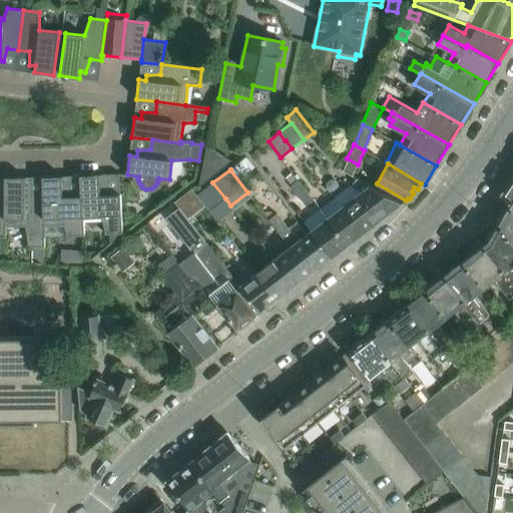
[(313,198),(292,171),(286,176),(292,184),(291,185),(306,204),(313,198)]
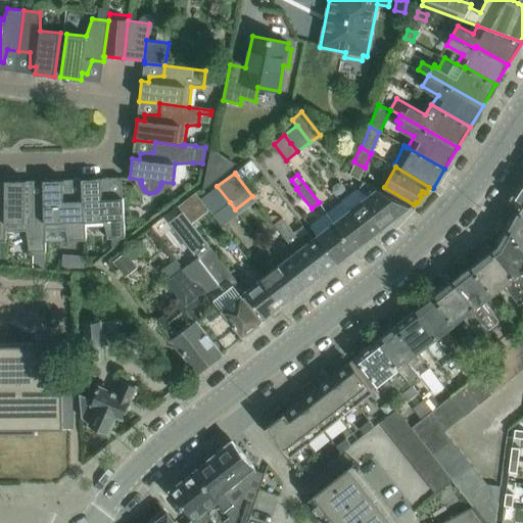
[(124,238),(121,197),(110,198),(107,185),(102,185),(101,178),(82,179),(83,200),(84,222),(102,221),(106,239),(124,238)]
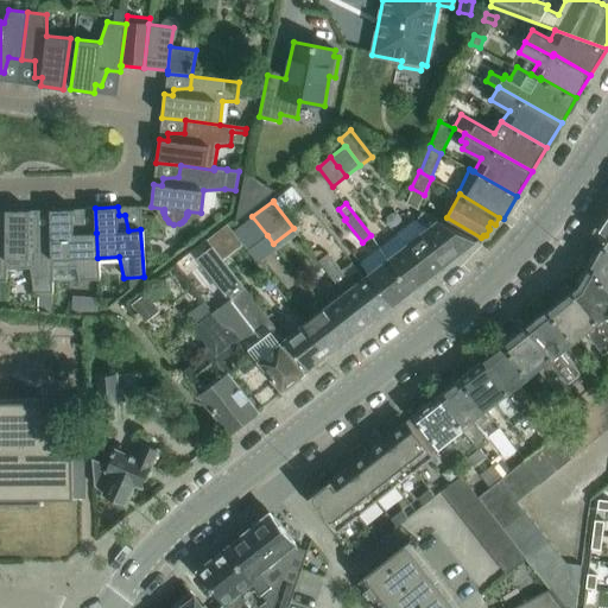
[(51,260),(51,234),(39,234),(36,219),(30,219),(30,210),(6,209),(6,235),(5,268),(10,268),(30,268),(35,293),(51,293),(51,260)]
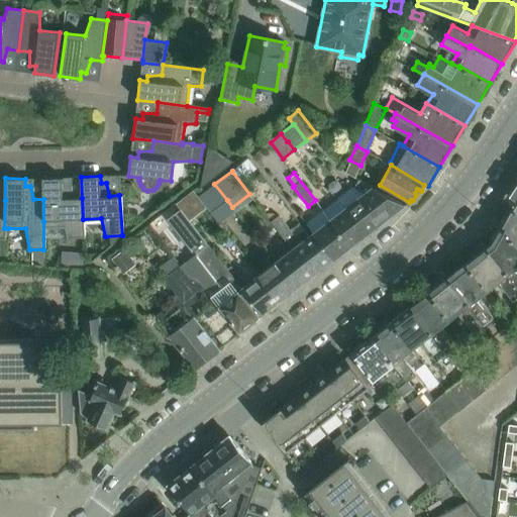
[(83,219),(82,198),(72,198),(69,185),(63,185),(63,178),(42,178),(43,199),(43,221),(62,221),(66,238),(84,237),(83,219)]
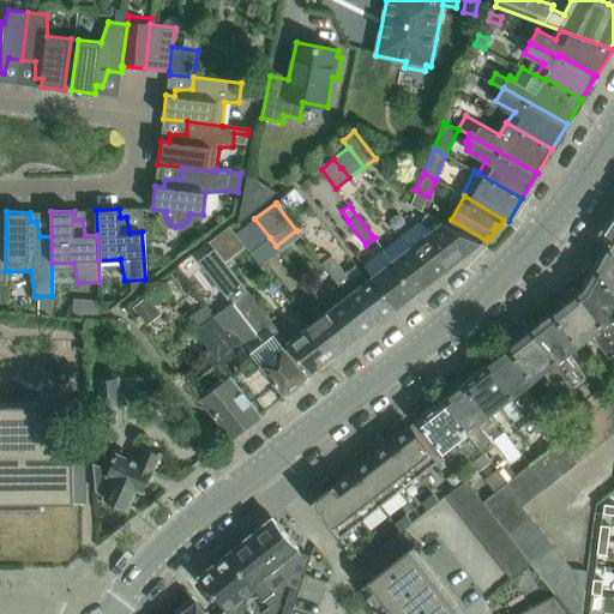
[(482,242),(427,212),(421,222),(433,229),(432,229),(457,262),(482,242)]
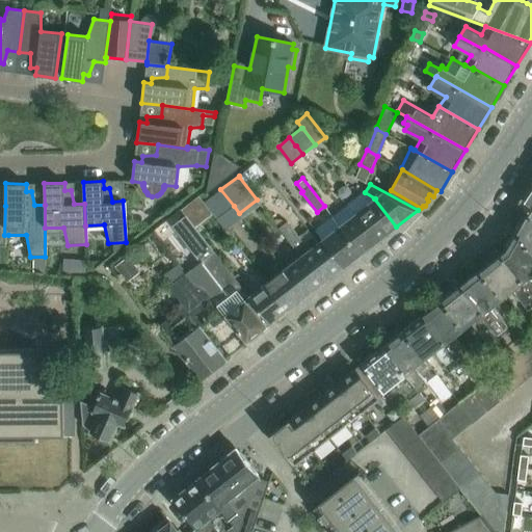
[(531,184),(528,190),(526,193),(526,194),(521,203),(529,211),(531,215),(531,184)]
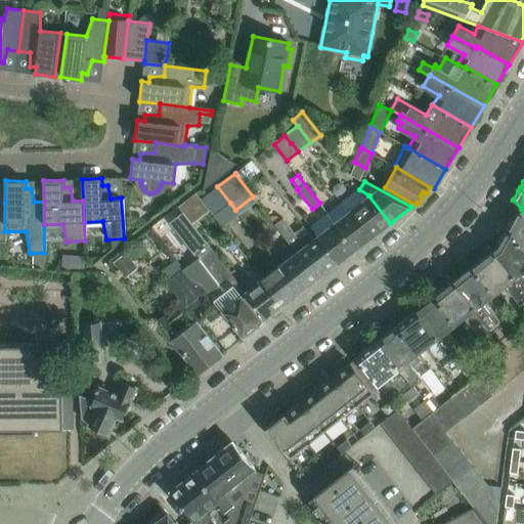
[(230,203),(217,186),(202,199),(214,216),(230,203)]
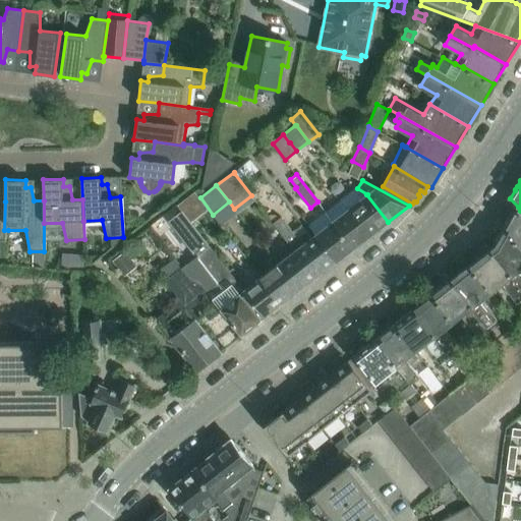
[(355,187),(342,197),(349,208),(370,235),(388,222),(366,194),(367,194),(357,188),(355,187)]
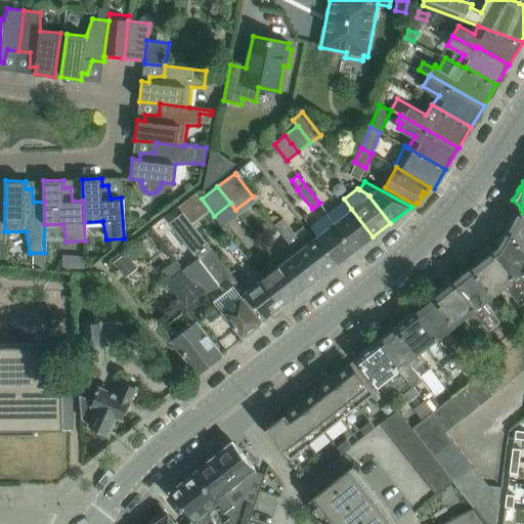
[(4,231),(5,203),(0,202),(0,242),(6,243),(8,231),(4,231)]
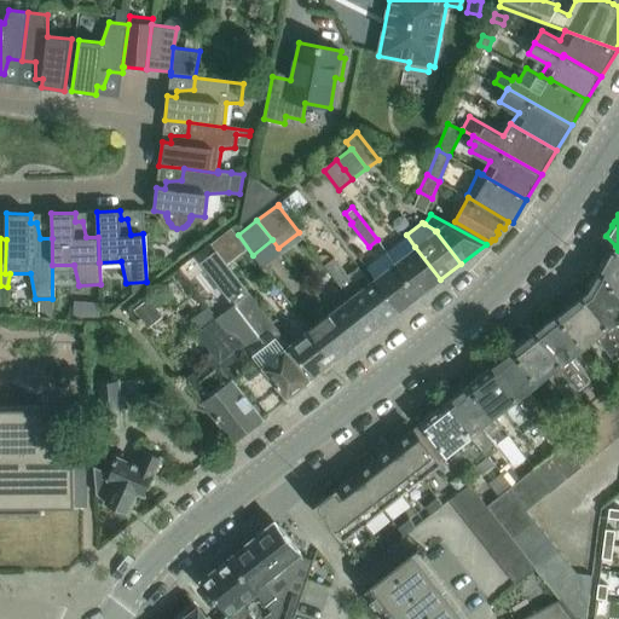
[(212,243),(197,255),(235,304),(221,314),(244,343),(288,398),(314,376),(290,343),(250,291),(249,293),(229,265),(212,243)]
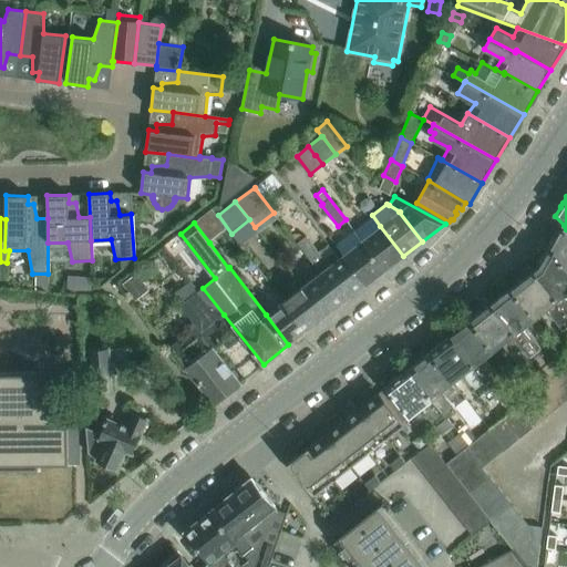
[(566,229),(564,225),(557,236),(553,236),(549,241),(552,246),(549,248),(566,270),(566,229)]
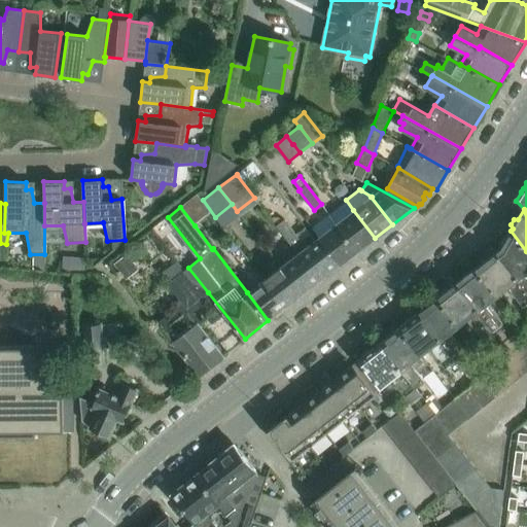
[(375,238),(353,210),(336,223),(357,251),(375,238)]
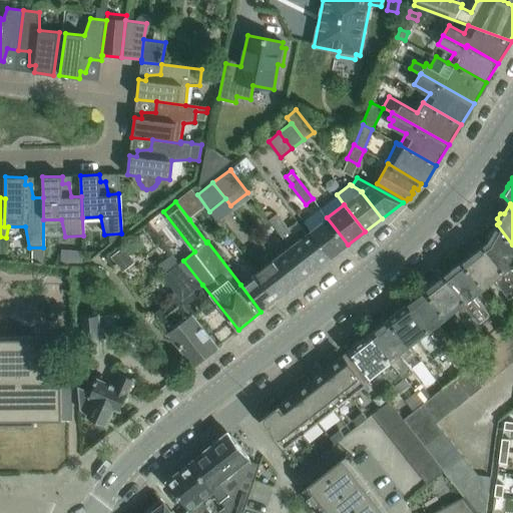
[(348,244),(327,217),(321,208),(304,221),(311,230),(310,231),(331,258),(348,244)]
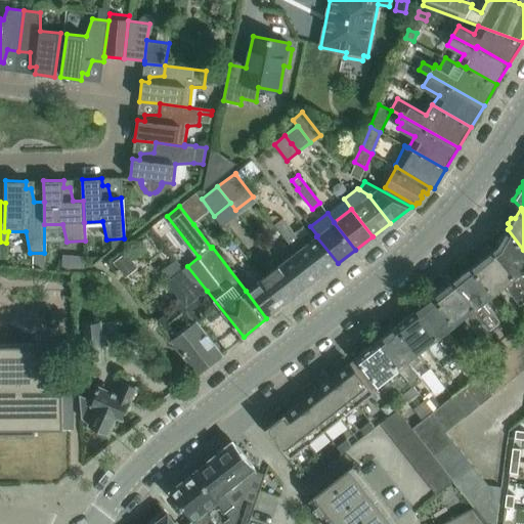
[(282,218),(275,224),(297,252),(318,278),(335,265),(338,263),(316,236),(314,238),(309,232),(299,239),(282,218)]
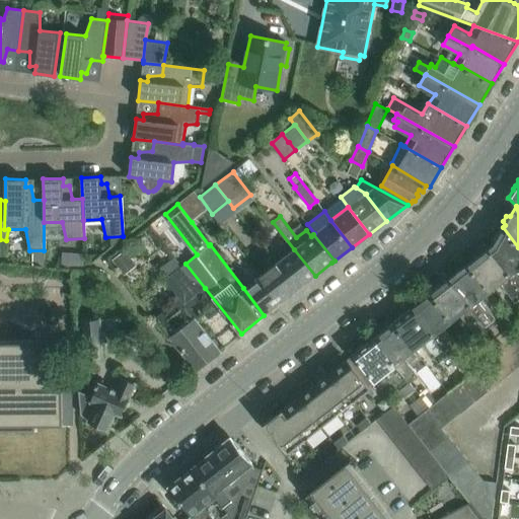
[(518,247),(503,227),(502,229),(499,229),(495,235),(497,239),(495,242),(488,247),(518,287),(518,247)]
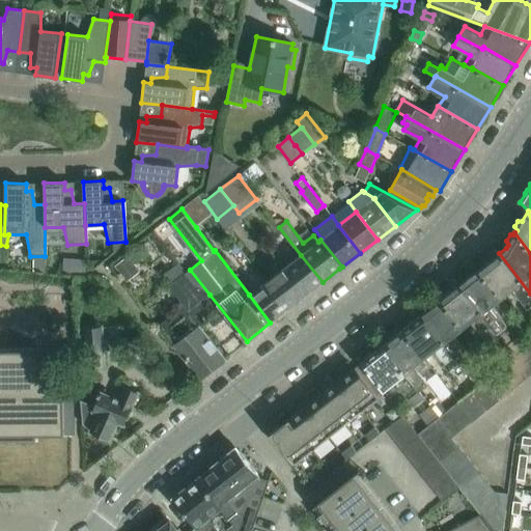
[(250,261),(235,243),(229,248),(244,267),(250,261)]
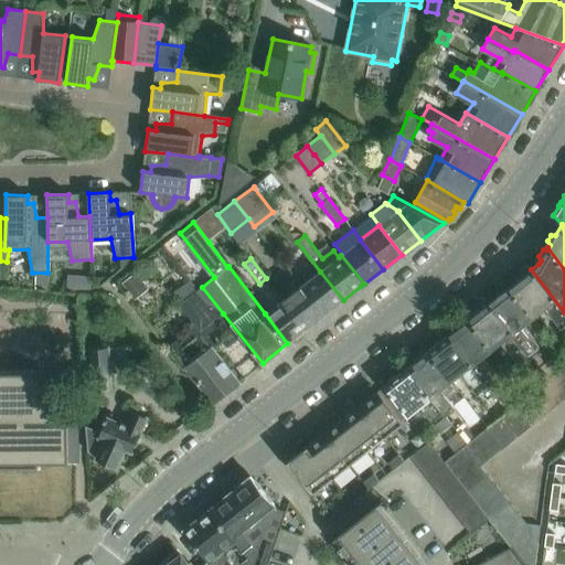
[(564,323),(564,312),(531,269),(523,275),(519,274),(514,278),(514,283),(509,287),(540,326),(541,324),(534,317),(545,308),(562,327),(564,323)]
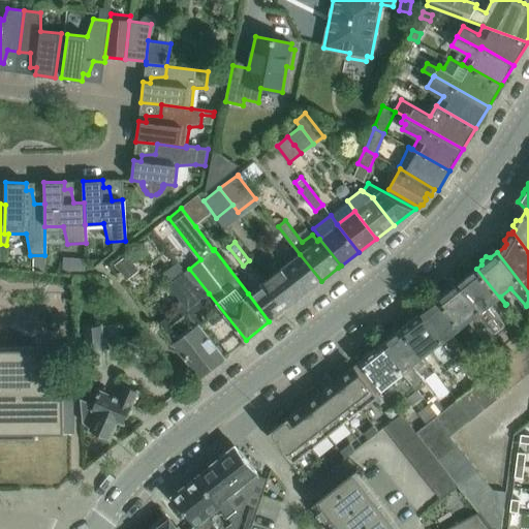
[(321,281),(300,254),(282,268),(304,294),(321,281)]
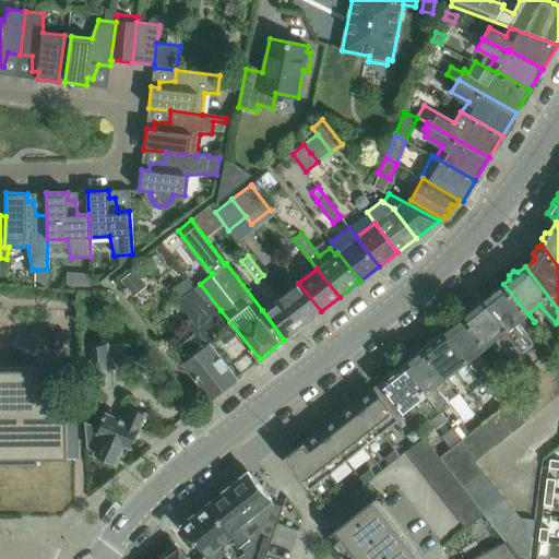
[(134,270),(120,281),(132,297),(146,286),(134,270)]
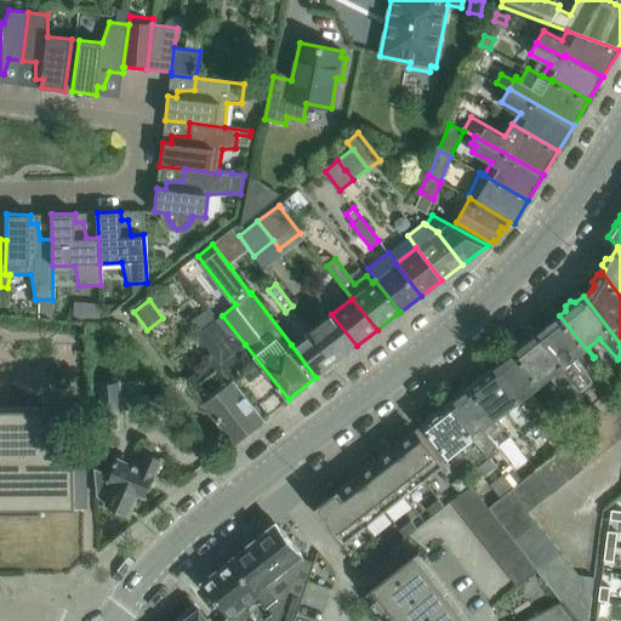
[(357,346),(331,314),(311,330),(336,362),(357,346)]
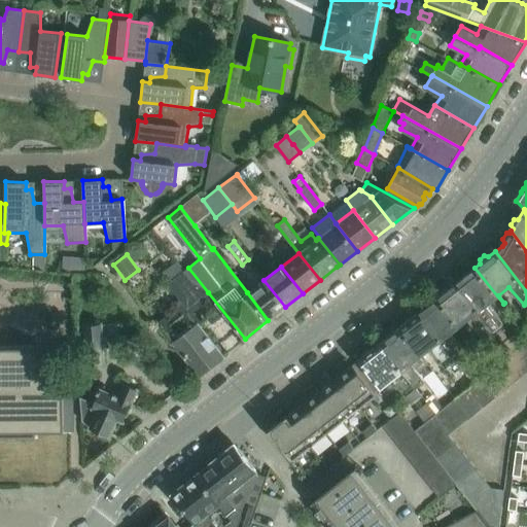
[(208,292),(188,268),(168,283),(187,308),(208,292)]
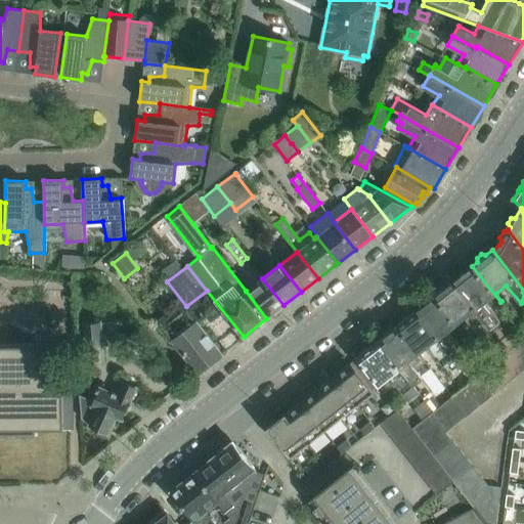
[(500,302),(472,266),(470,267),(467,266),(461,270),(461,274),(452,280),(490,328),(500,319),(492,308),(500,302)]
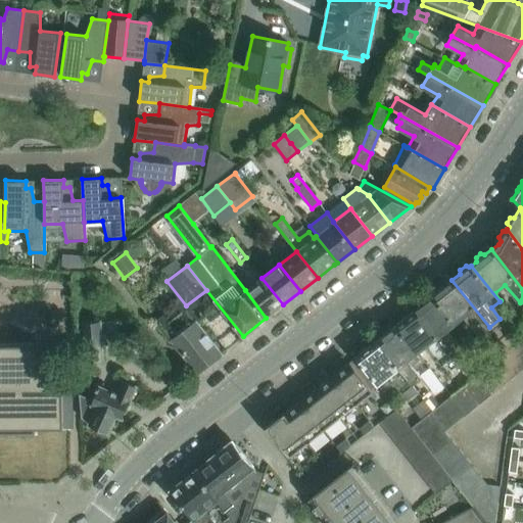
[(283,304),(262,278),(245,290),(266,318),(283,304)]
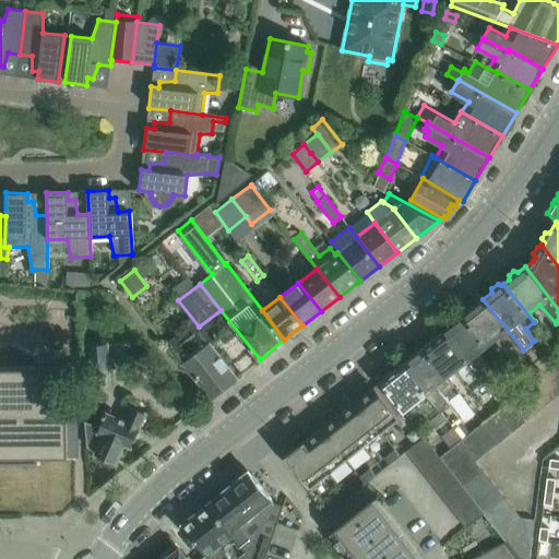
[(523,349),(483,299),(474,307),(471,306),(464,310),(465,314),(464,316),(487,345),(497,337),(513,358),(523,349)]
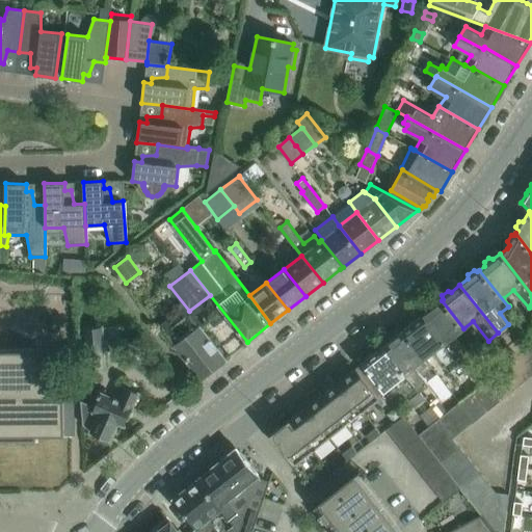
[(463,328),(442,300),(440,302),(437,299),(431,304),(433,308),(422,316),(458,363),(472,354),(456,335),(463,328)]
